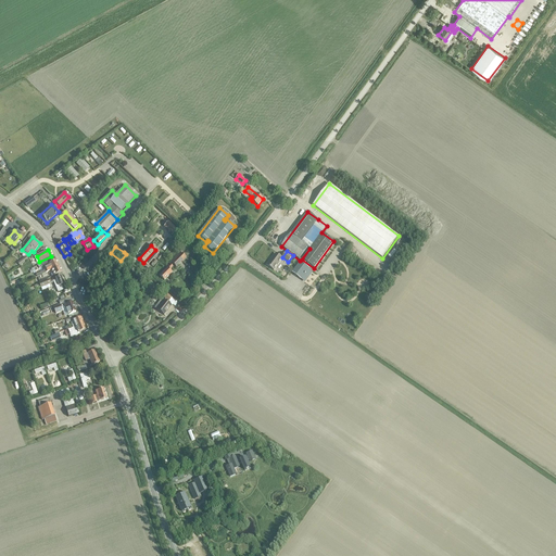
[(169,263),(176,268),(186,258),(180,253),(169,263)]
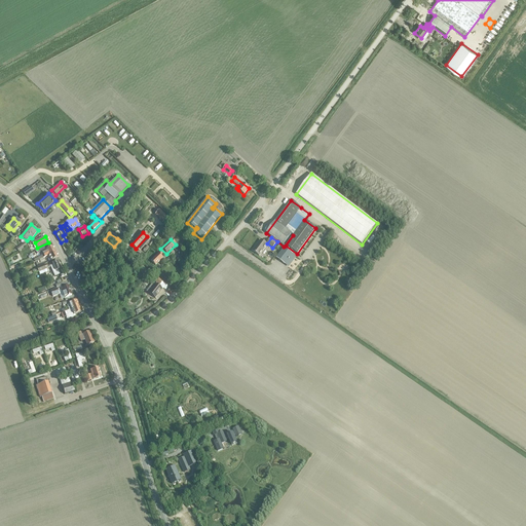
[(253,252),(259,256),(267,245),(261,240),(253,252)]
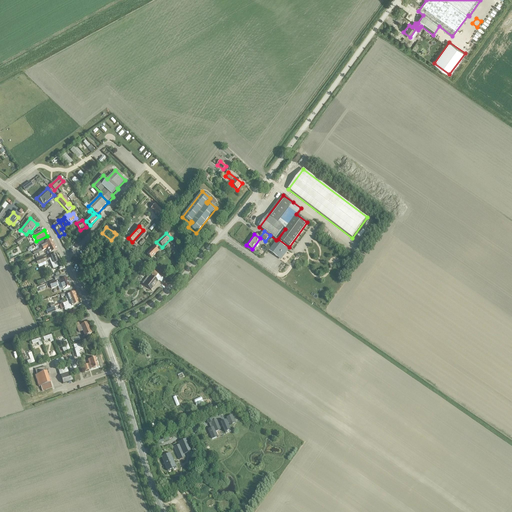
[(16,242),(18,244),(26,239),(24,236),(16,242)]
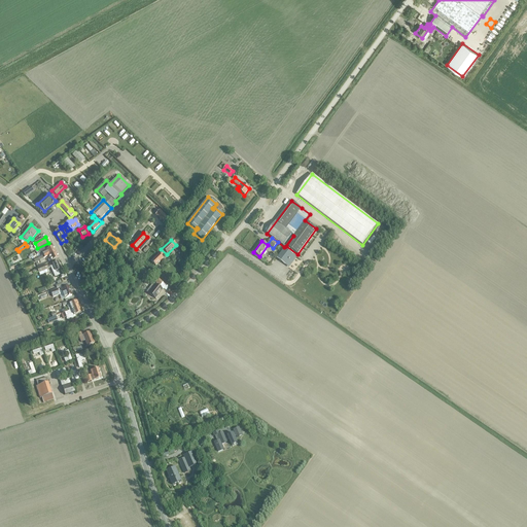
[(48,245),(35,251),(37,254),(42,252),(43,251),(45,250),(49,248),(48,245)]
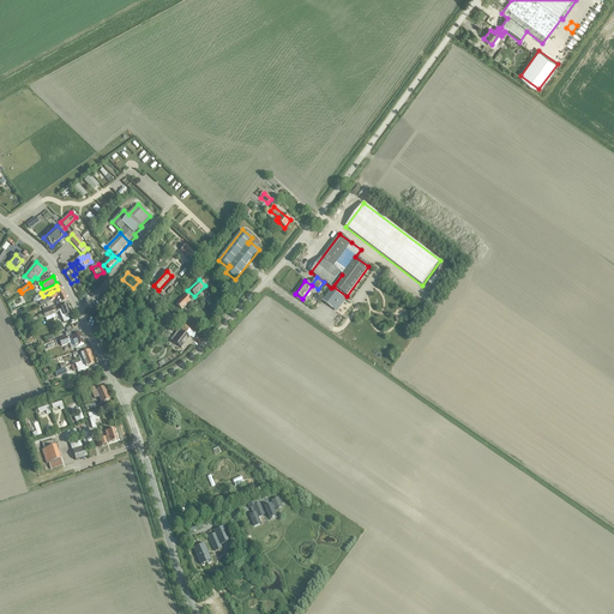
[(50,293),(49,294),(52,300),(56,299),(65,294),(61,288),(58,289),(53,292),(50,293)]
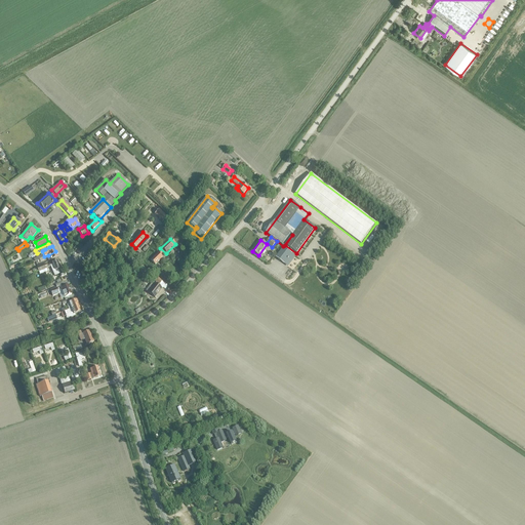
[(284,247),(276,257),(284,264),(292,253),(284,247)]
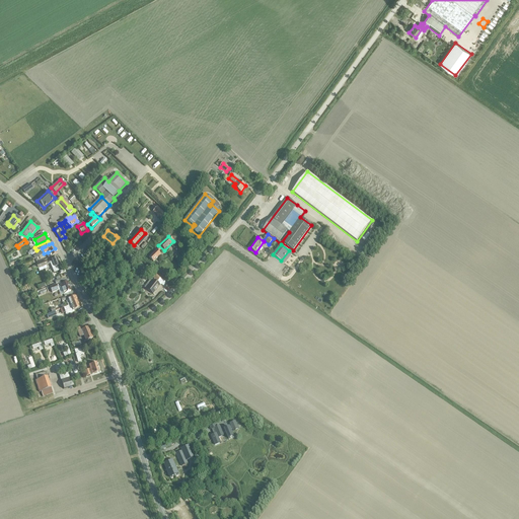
[(149,257),(153,263),(160,255),(158,253),(161,250),(159,247),(149,257)]
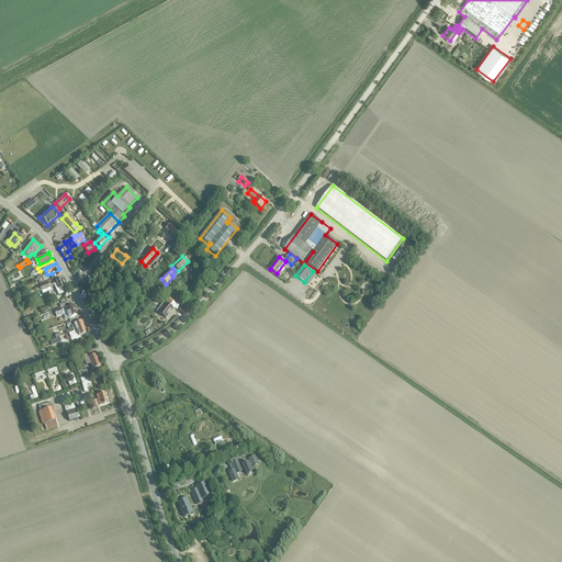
[(53,277),(52,277),(53,280),(63,274),(59,269),(52,273),(53,277)]
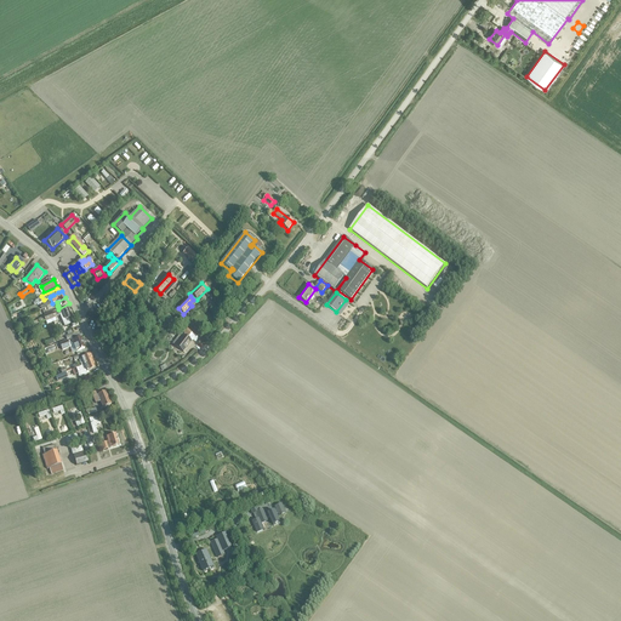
[(68,320),(72,318),(68,309),(61,312),(62,313),(57,314),(58,317),(60,315),(63,322),(64,323),(68,322),(68,320)]
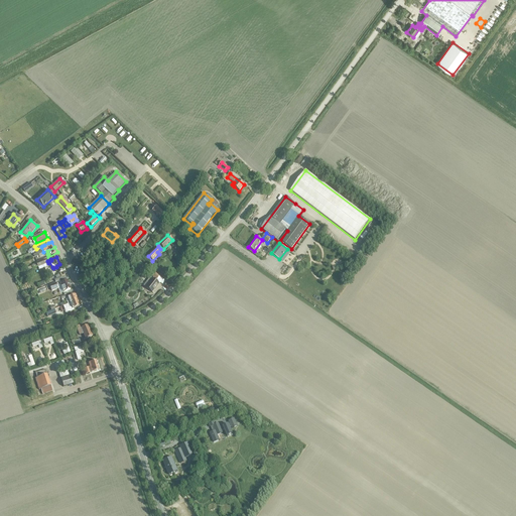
[(160,283),(162,284),(165,281),(159,277),(154,272),(151,276),(153,278),(145,287),(152,293),(159,284),(159,283),(160,283)]
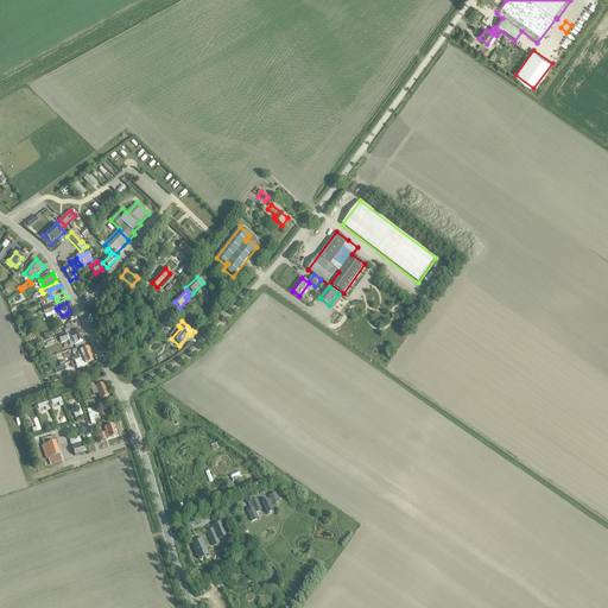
[(70,335),(75,344),(83,341),(78,331),(70,335)]
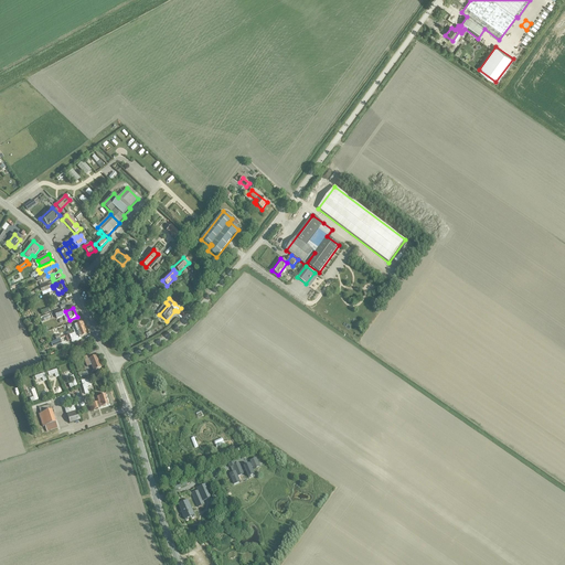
[(54,312),(56,319),(63,316),(61,310),(54,312)]
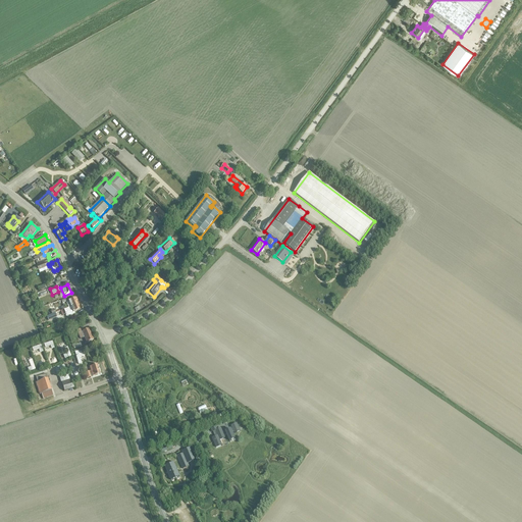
[(68,308),(79,304),(76,299),(68,302),(67,302),(66,304),(68,308)]
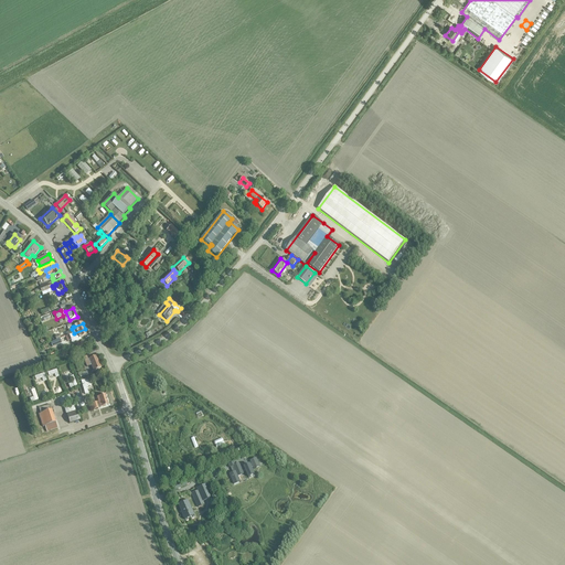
[(66,337),(65,337),(67,342),(71,340),(75,342),(82,340),(81,338),(87,334),(85,329),(74,333),(72,334),(66,337)]
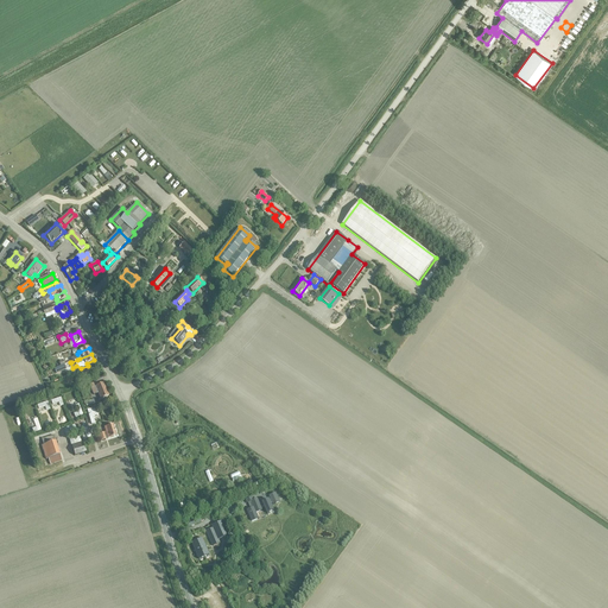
[(103,384),(97,386),(96,381),(89,385),(93,394),(97,393),(100,399),(101,399),(102,399),(103,398),(108,396),(103,384)]
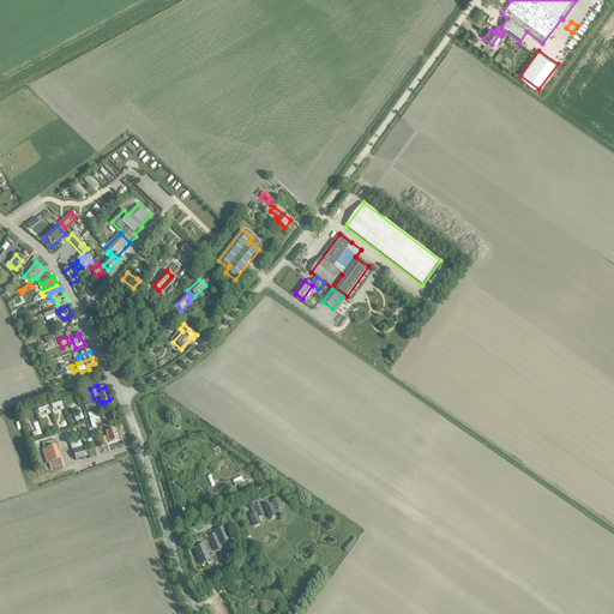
[(97,413),(94,414),(92,413),(88,414),(92,428),(96,428),(94,422),(96,421),(96,419),(100,419),(97,413)]
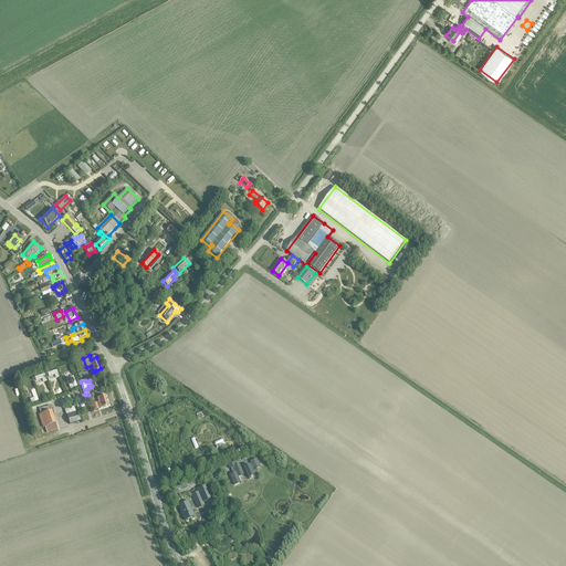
[(91,412),(108,407),(105,397),(97,399),(98,404),(93,406),(92,402),(88,404),(91,412)]
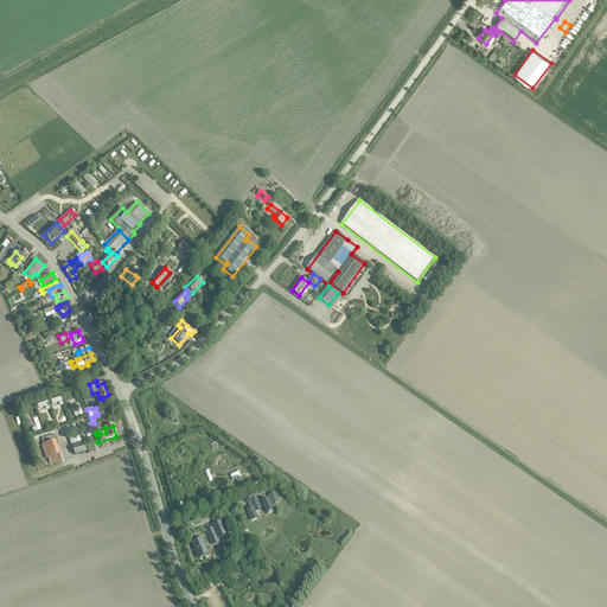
[(50,465),(62,461),(55,435),(43,439),(44,446),(42,446),(45,460),(49,459),(50,465)]
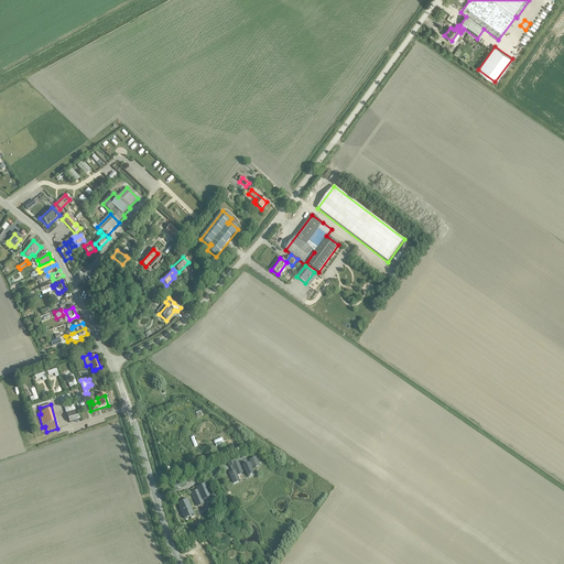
[(65,409),(69,424),(79,421),(75,405),(65,409)]
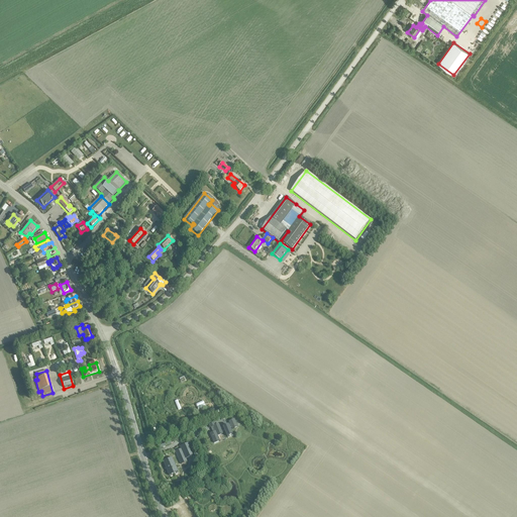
[(214,423),(209,425),(210,428),(211,428),(213,432),(210,434),(214,443),(219,441),(217,436),(223,434),(222,432),(224,431),(227,437),(232,435),(230,428),(231,427),(231,429),(237,426),(234,419),(228,422),(230,425),(228,425),(220,428),(218,424),(215,425),(214,423)]
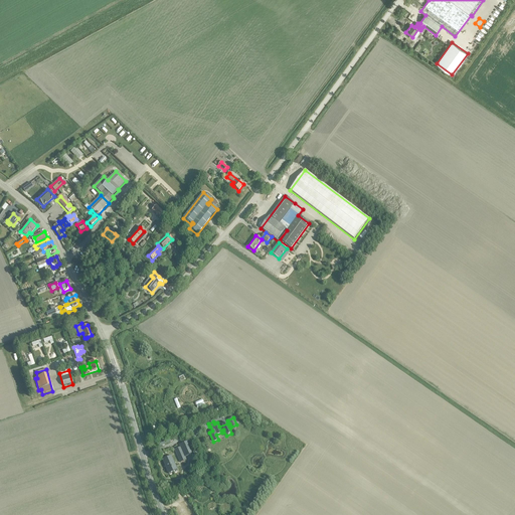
[(194,453),(188,441),(178,444),(180,448),(175,449),(180,462),(186,459),(185,456),(194,453)]
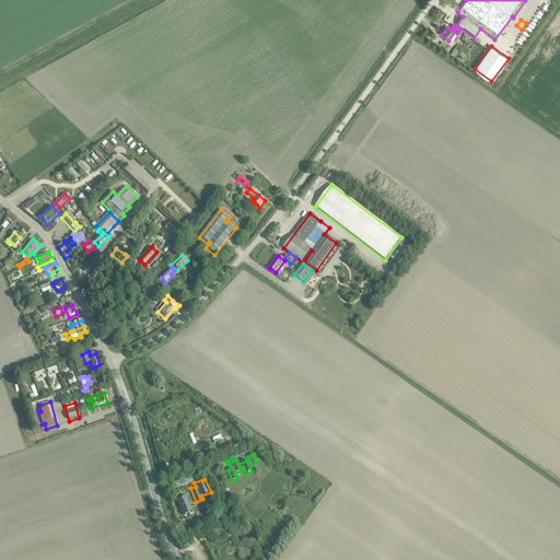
[(186,496),(176,500),(183,515),(193,512),(186,496)]
